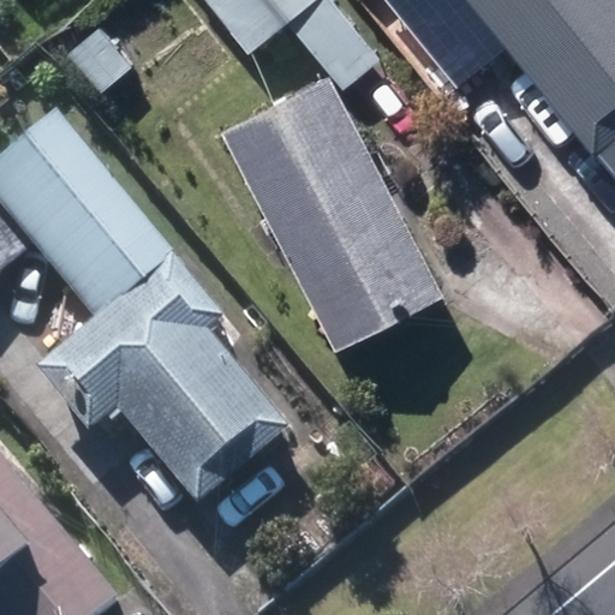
[(292,27),(344,93),(380,65),(329,0),(206,0),(250,58),(292,27)]
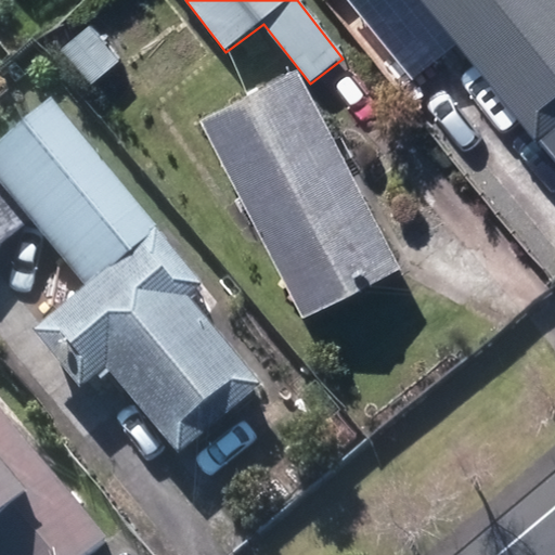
[(554,0),(421,0),(538,142),(554,164),(554,0)]
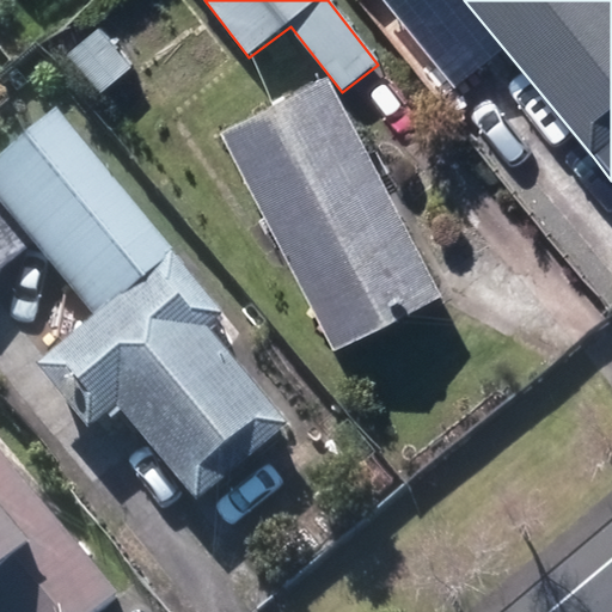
[(224,136),(335,353),(442,298),(332,81),(224,136)]
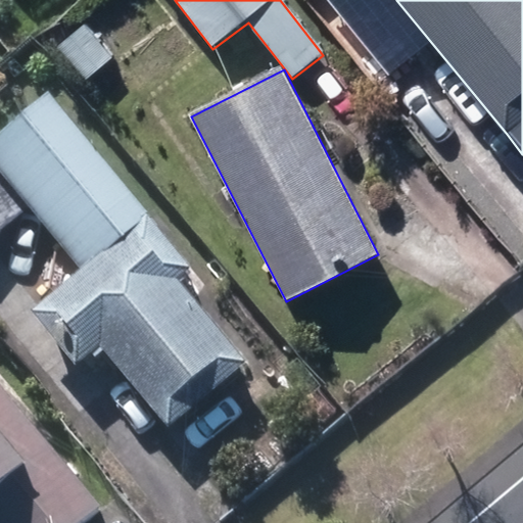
[(0,231),(34,204),(69,249),(133,197),(53,99),(0,143),(0,231)]
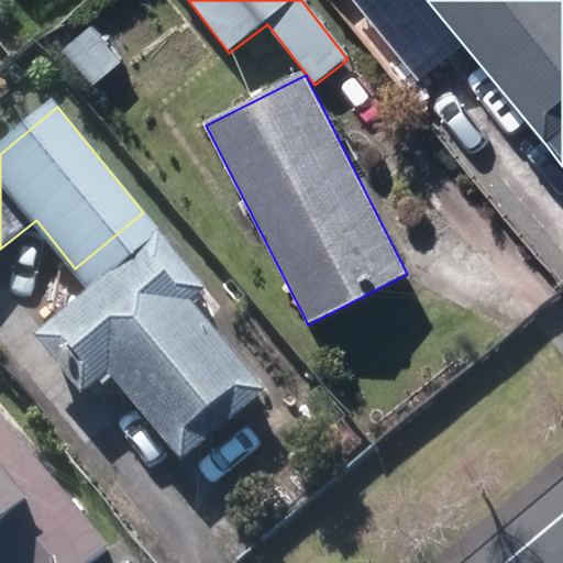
[(109,383),(183,472),(264,405),(189,316),(203,305),(157,249),(37,350),(84,404),(109,383)]
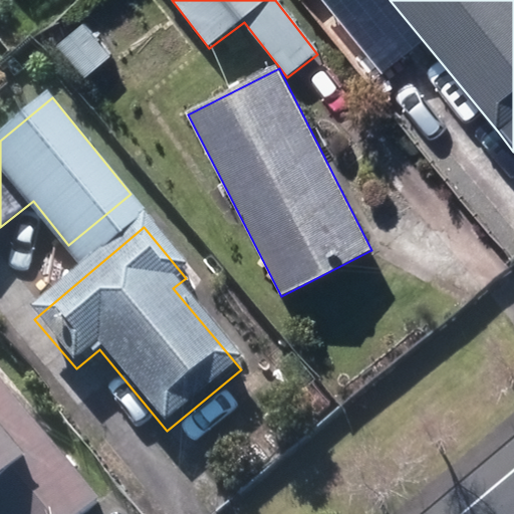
[(0,513),(95,513),(101,510),(0,390),(0,513)]
